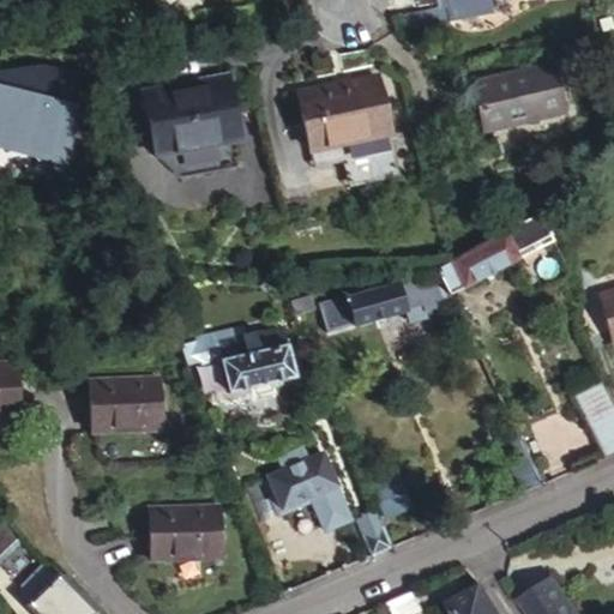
[(434,0),(437,7),(444,6),(446,19),(492,11),(489,0),(434,0)]
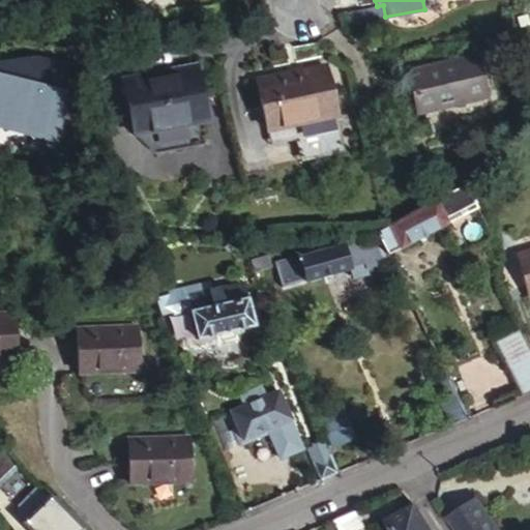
[(28,59),(27,74),(66,76),(67,62),(28,59)]
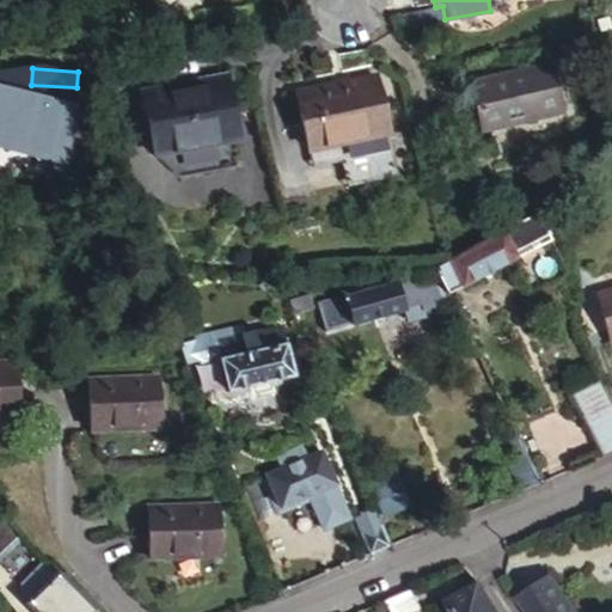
[(550,68),(470,86),(481,135),(561,117),(550,68)]
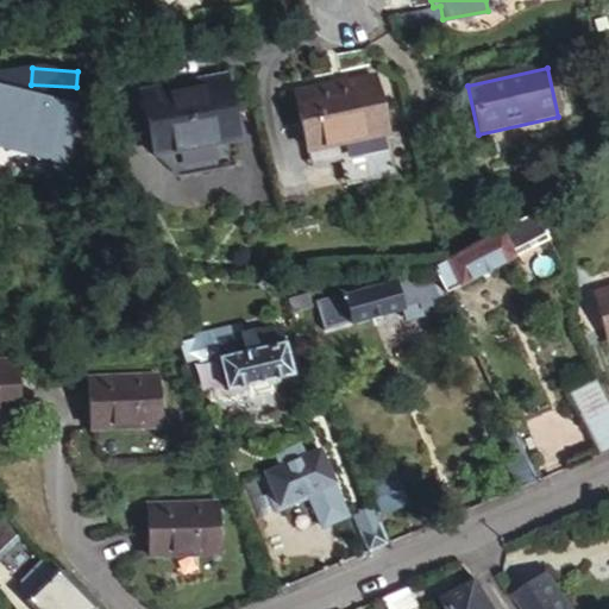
[(381,136),(369,76),(292,90),(302,149),(381,136)]
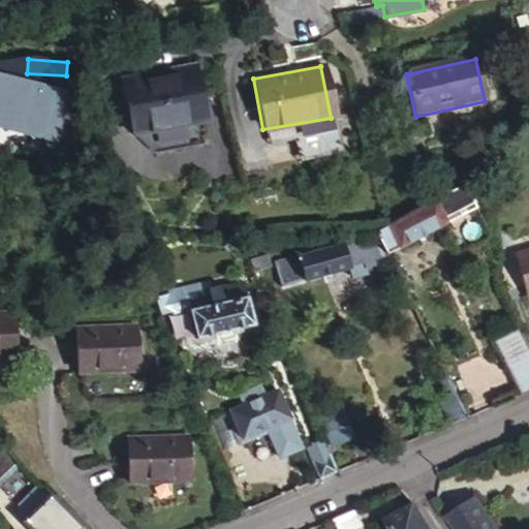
[(161,71),(119,80),(130,136),(203,124),(193,76),(163,83),(161,71)]
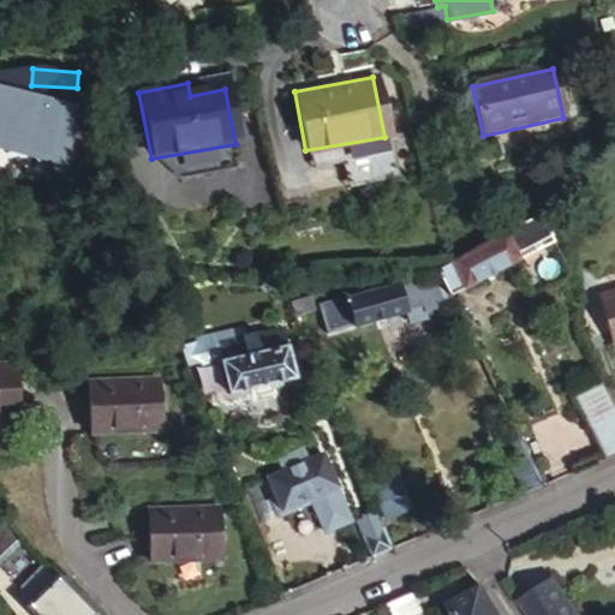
[(0,149),(77,165),(89,103),(0,87),(0,149)]
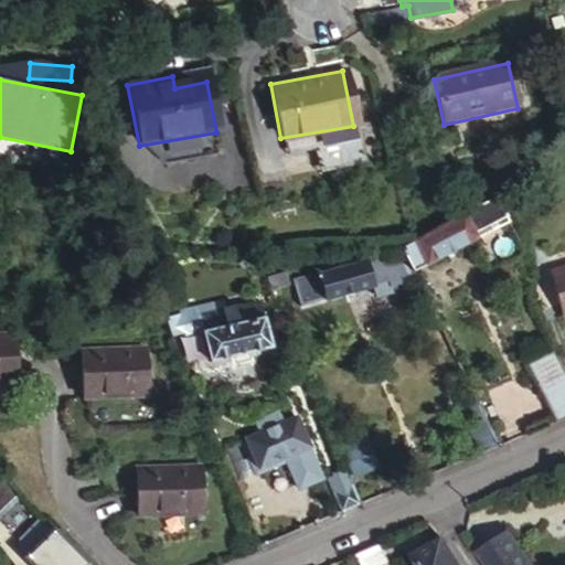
[(494,199),(397,251),(411,275),(508,226),(494,199)]
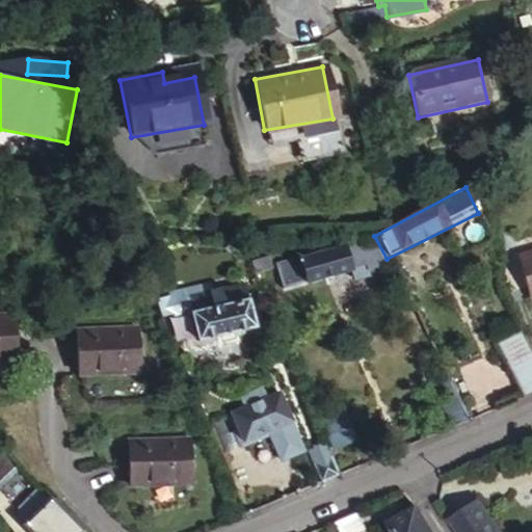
[(355,242),(269,262),(275,288),(347,271),(362,268),(363,272),(390,266),(387,259),(374,236),(355,242)]
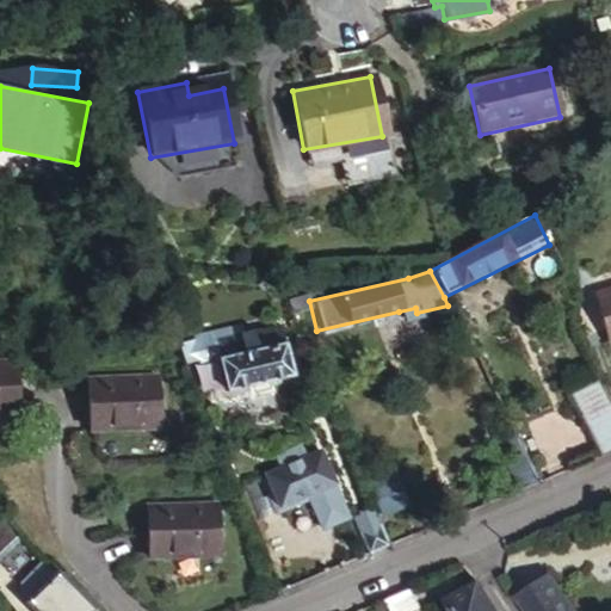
[(610,284),(593,288),(605,351),(610,350),(610,284)]
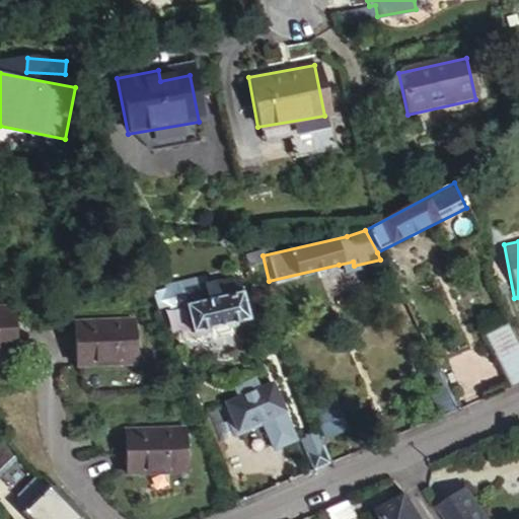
[(209,266),(176,279),(194,322),(246,302),(235,276),(215,283),(209,266)]
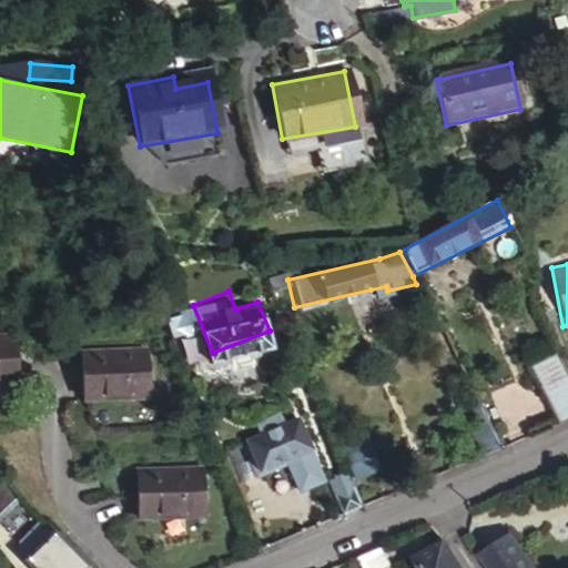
[(178,307),(164,313),(172,331),(185,325),(178,307)]
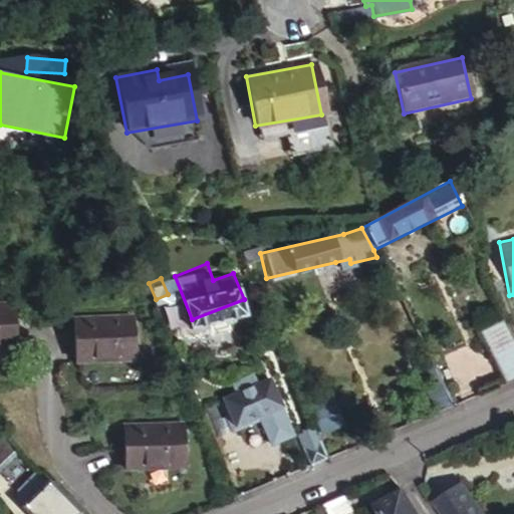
[(9,300),(0,299),(0,343),(10,344),(9,300)]
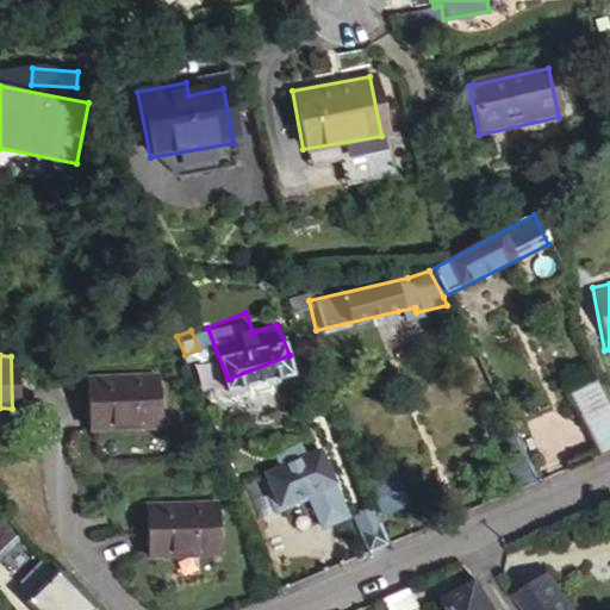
[(154,369),(81,369),(82,423),(155,423),(154,369)]
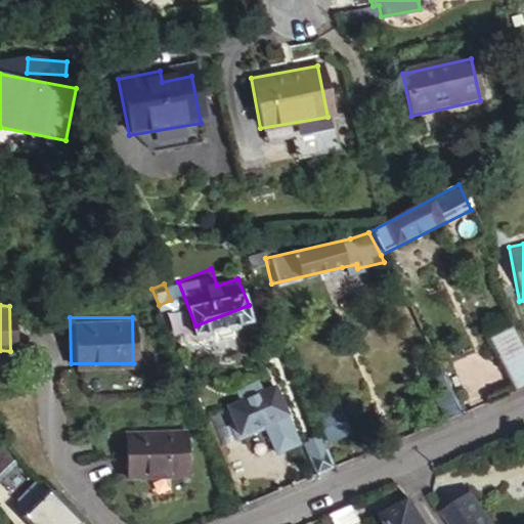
[(523,388),(523,348),(514,325),(488,338),(514,393),(523,388)]
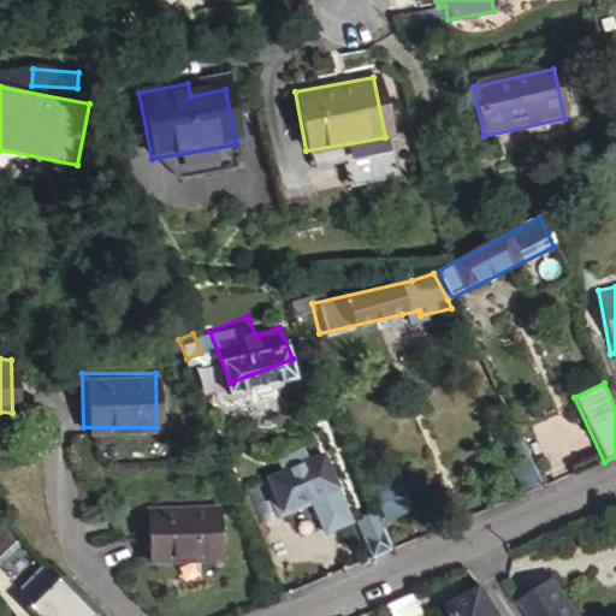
[(543,486),(515,432),(497,442),(523,493),(543,486)]
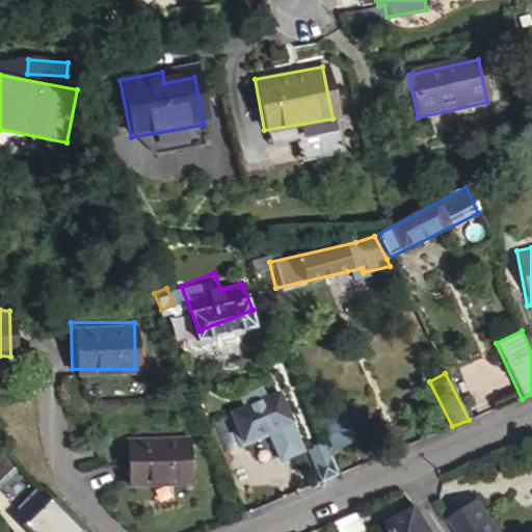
[(276,390),(230,409),(234,422),(231,423),(238,443),(258,434),(257,431),(289,419),(276,390)]
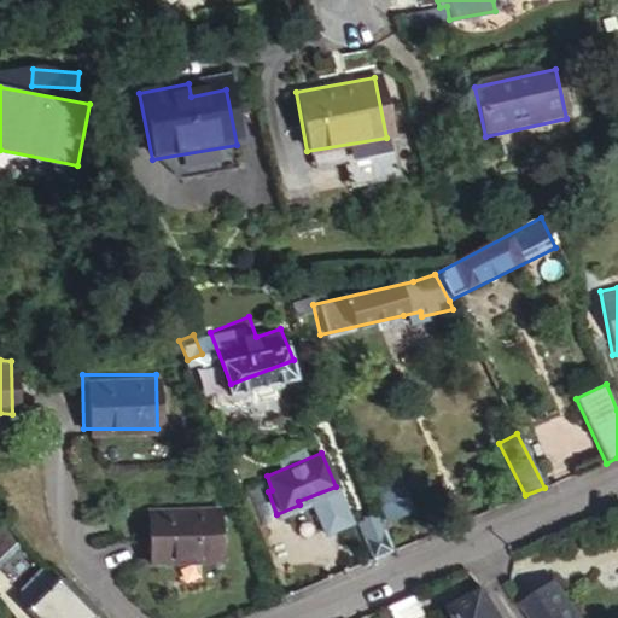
[(397,485),(373,495),(385,524),(408,513),(397,485)]
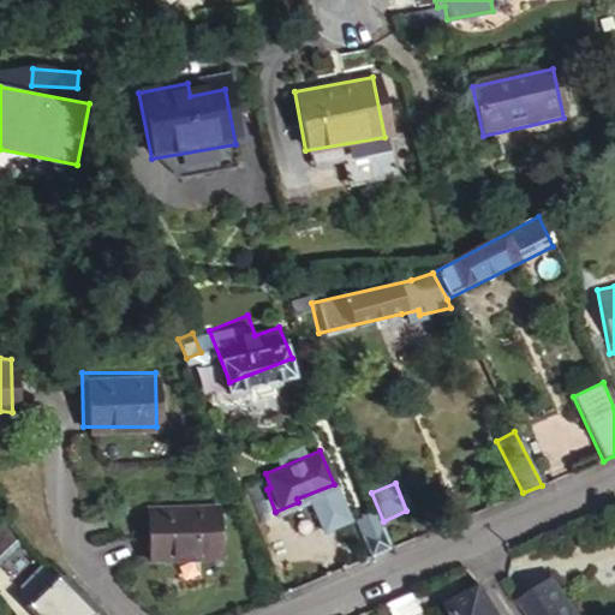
[(220,507),(148,506),(150,560),(221,559),(220,507)]
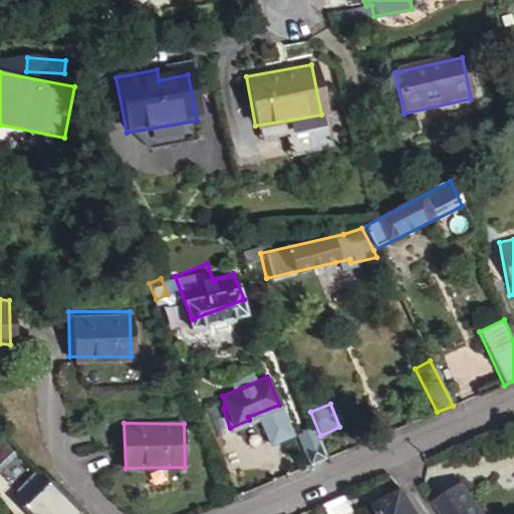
[(326,457),(314,427),(297,434),(309,465),(326,457)]
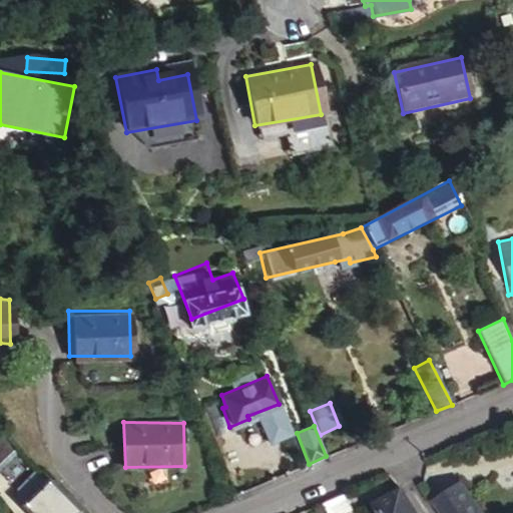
[(0,427),(0,468),(20,449),(0,427)]
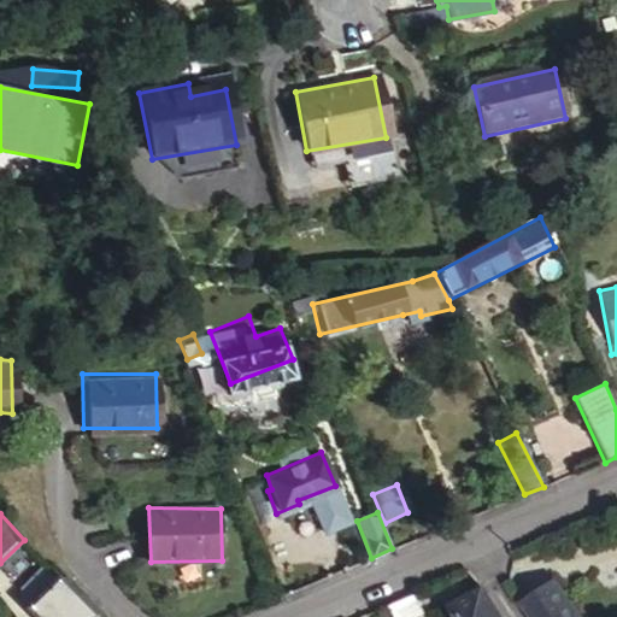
[(58,579),(27,609),(34,616),(93,616),(95,616),(58,579)]
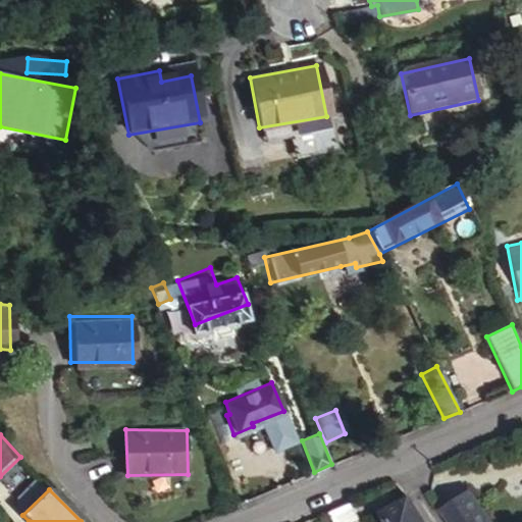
[(440,511),(448,521),(486,521),(467,491),(440,511)]
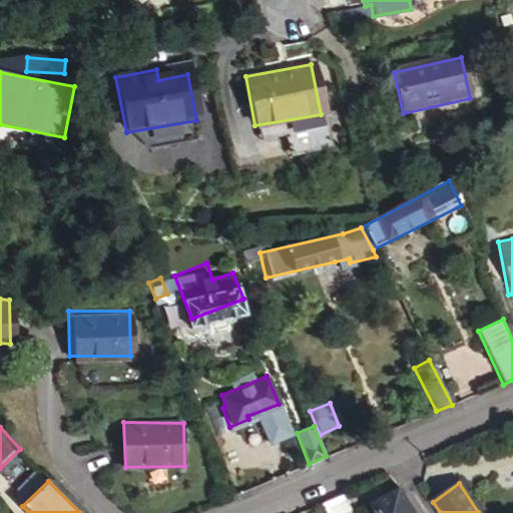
[(417,512),(400,487),(370,507),(373,512),(417,512)]
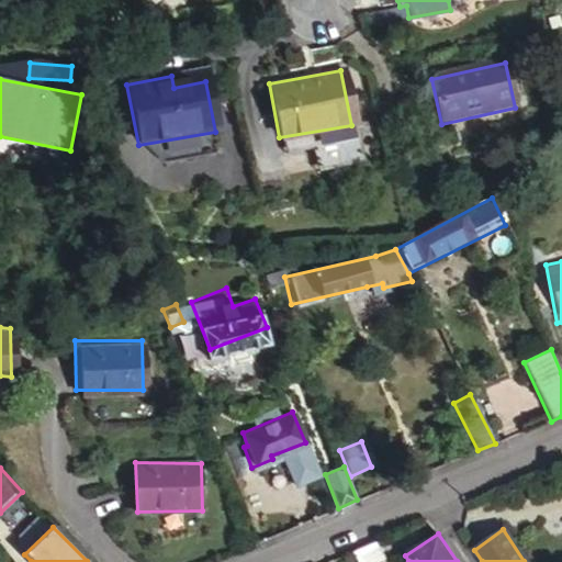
[(363,544),(351,550),(358,561),(385,561),(374,540),(363,544)]
